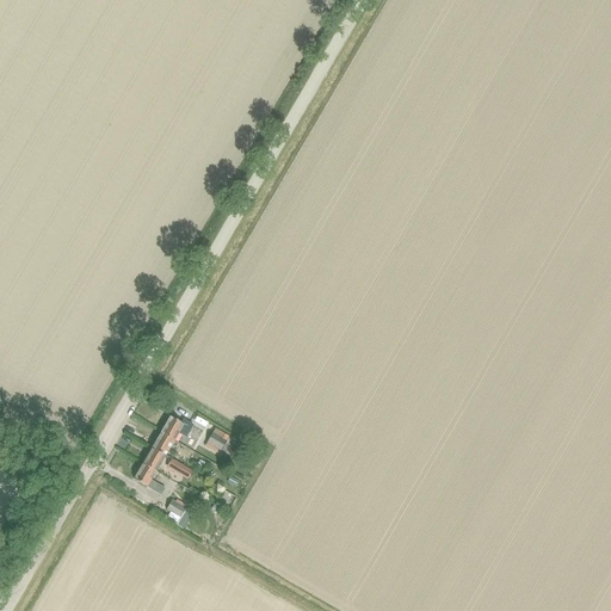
[(183,420),(180,424),(168,417),(159,432),(174,442),(179,433),(184,437),(191,424),(183,420)]
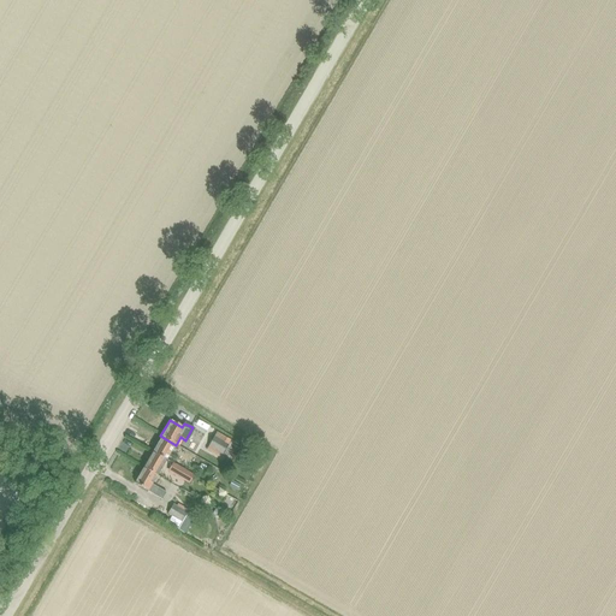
[(167,461),(176,445),(160,436),(152,452),(167,461)]
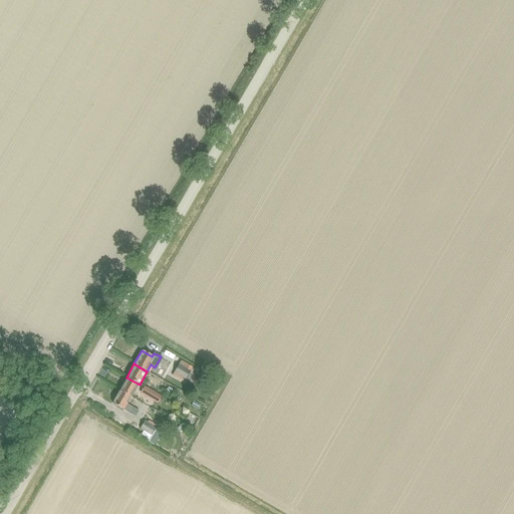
[(189,370),(177,363),(173,370),(185,377),(189,370)]
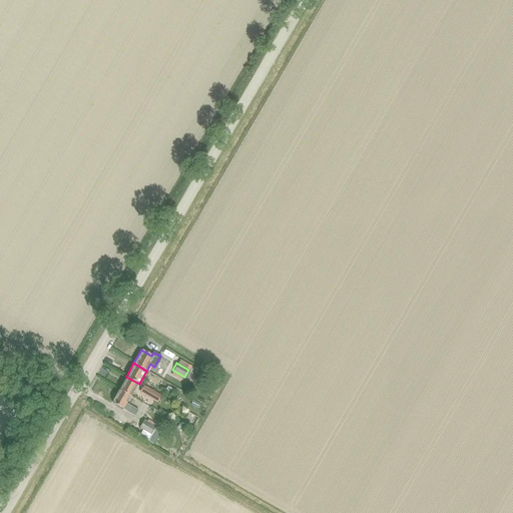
[(131,397),(139,384),(126,377),(118,390),(131,397)]
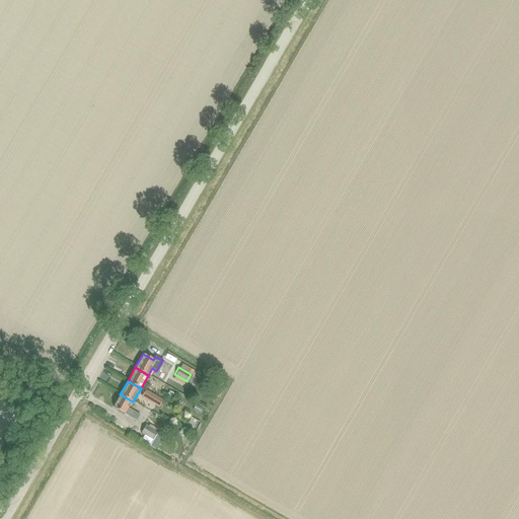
[(171,399),(174,393),(166,388),(163,394),(171,399)]
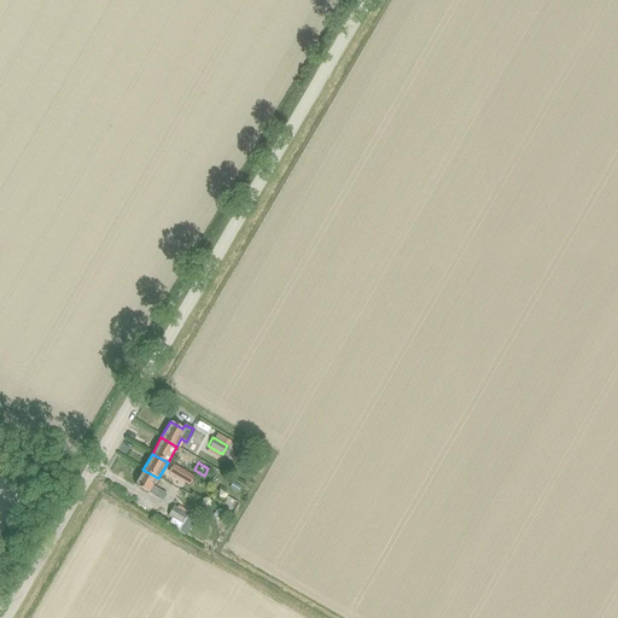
[(153,488),(158,478),(143,470),(134,485),(147,493),(155,496),(153,496),(162,501),(165,494),(153,488)]
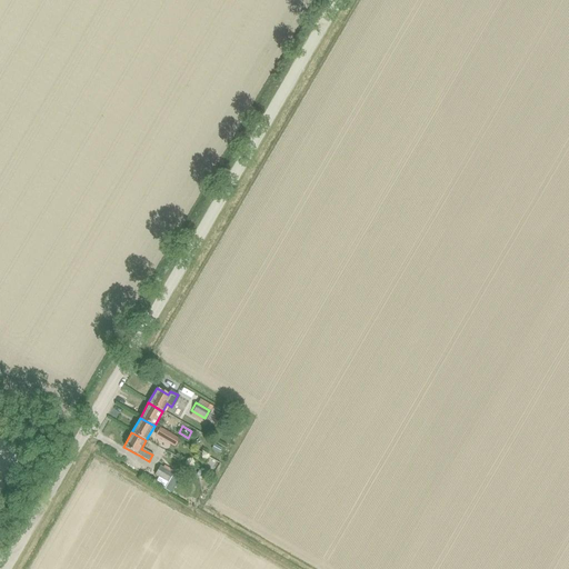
[(175,446),(179,440),(168,433),(165,440),(175,446)]
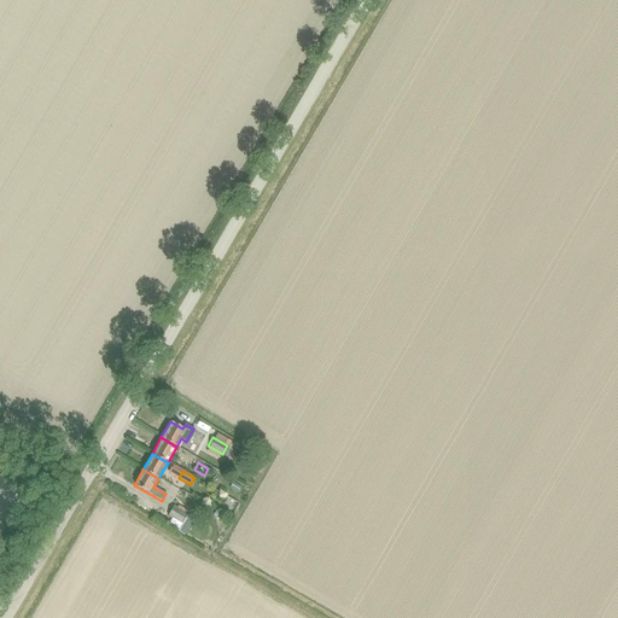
[(174,506),(168,517),(182,525),(186,518),(192,522),(194,517),(188,514),(187,514),(188,512),(179,506),(178,508),(174,506)]
